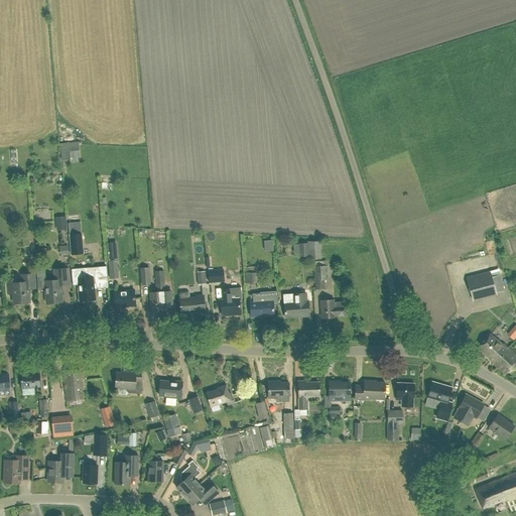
[(66,217),(55,218),(56,231),(67,230),(66,222),(66,217)]
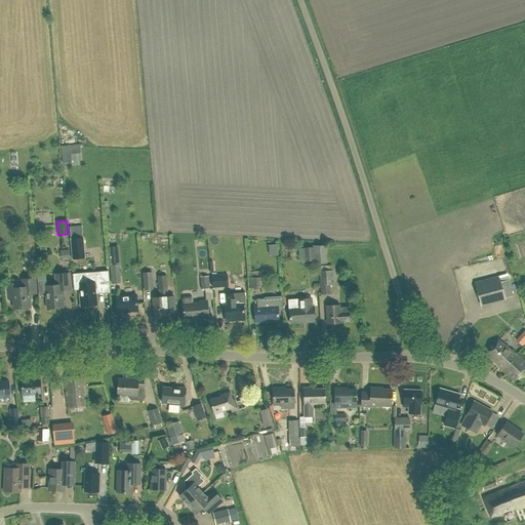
[(74,228),(74,237),(82,237),(82,228),(74,228)]
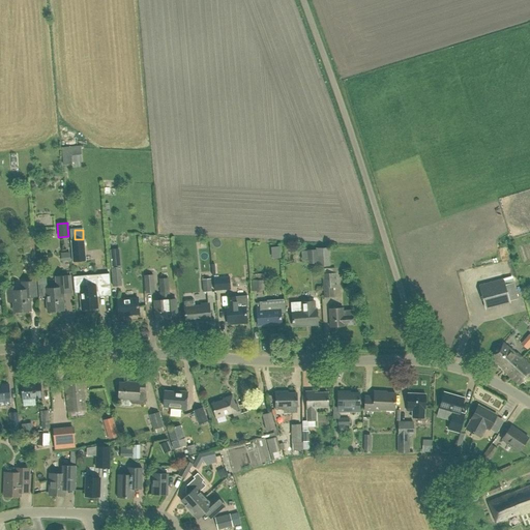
[(85,261),(84,240),(70,241),(72,262),(85,261)]
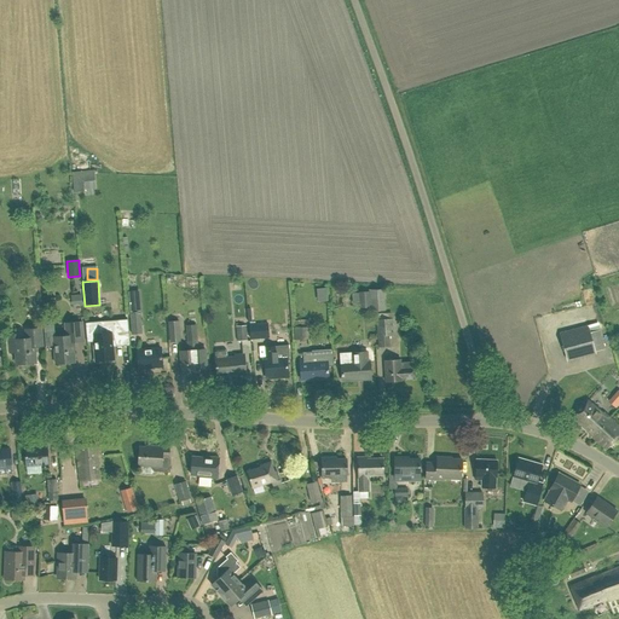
[(371,290),(372,312),(385,311),(383,289),(371,290)]
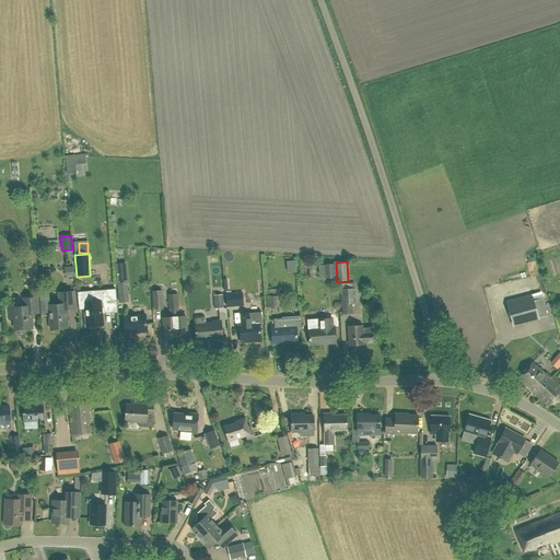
[(336,263),(324,264),(325,279),(335,279),(336,282),(337,282),(336,263)]
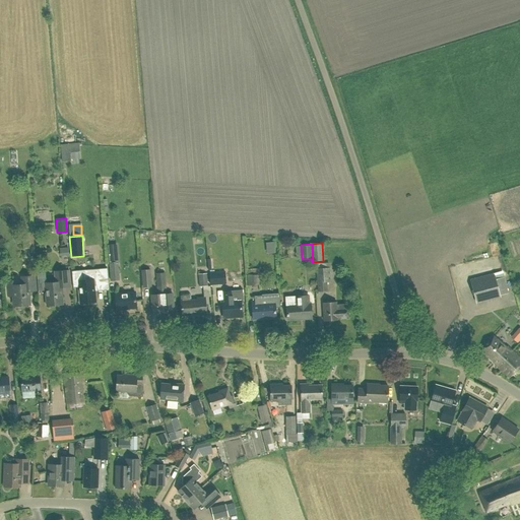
[(117,245),(109,245),(110,262),(119,261),(117,245)]
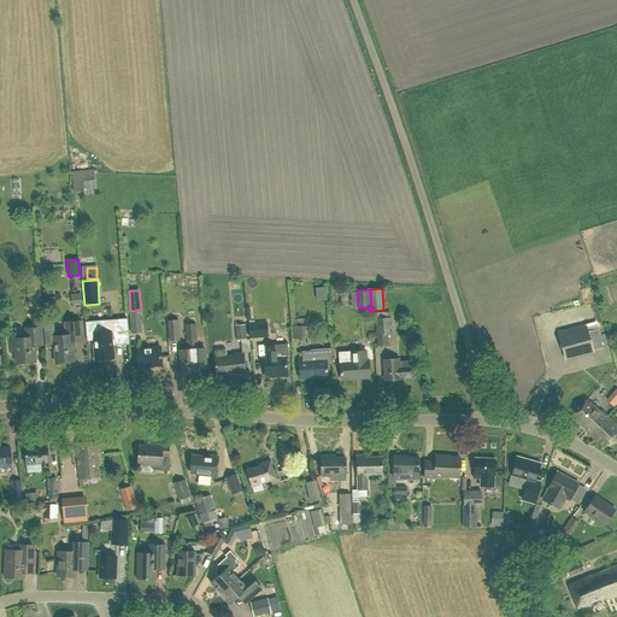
[(141,333),(140,311),(129,312),(130,333),(141,333)]
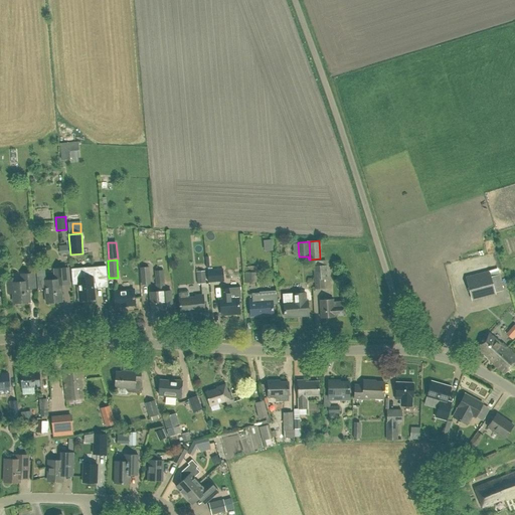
[(148,283),(147,261),(140,262),(142,283),(148,283)]
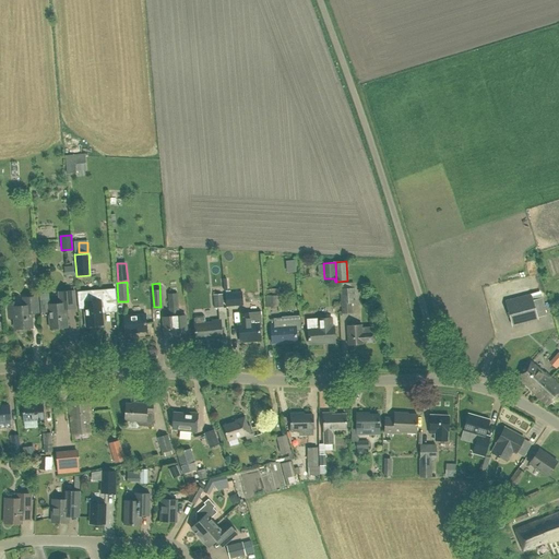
[(355,304),(354,287),(339,288),(340,313),(352,313),(351,304),(355,304)]
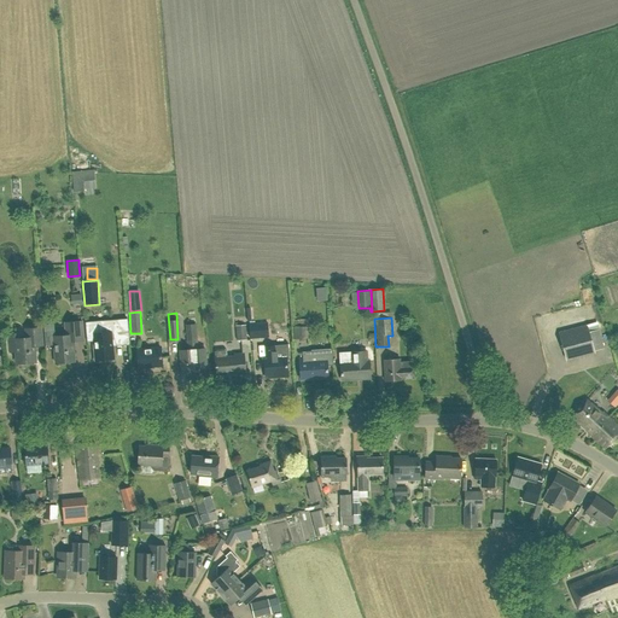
[(85,342),(83,322),(65,324),(66,338),(53,338),(53,330),(44,331),(45,345),(54,345),(56,365),(74,363),(74,351),(75,351),(75,343),(85,342)]
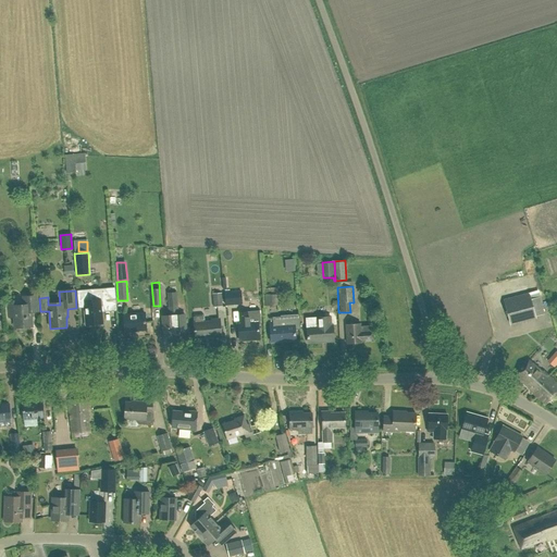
[(242,305),(240,291),(224,292),(225,306),(242,305)]
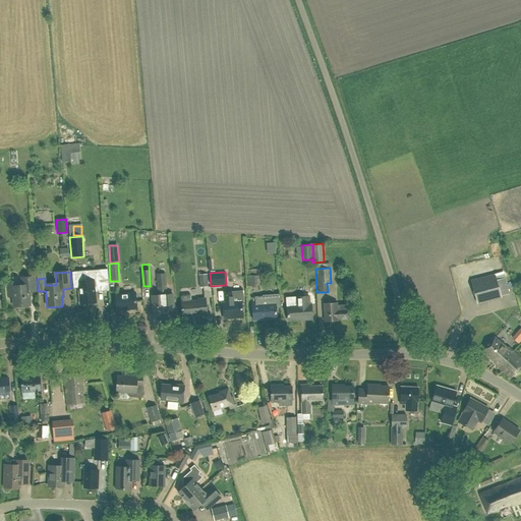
[(208,287),(207,274),(197,274),(198,287),(208,287)]
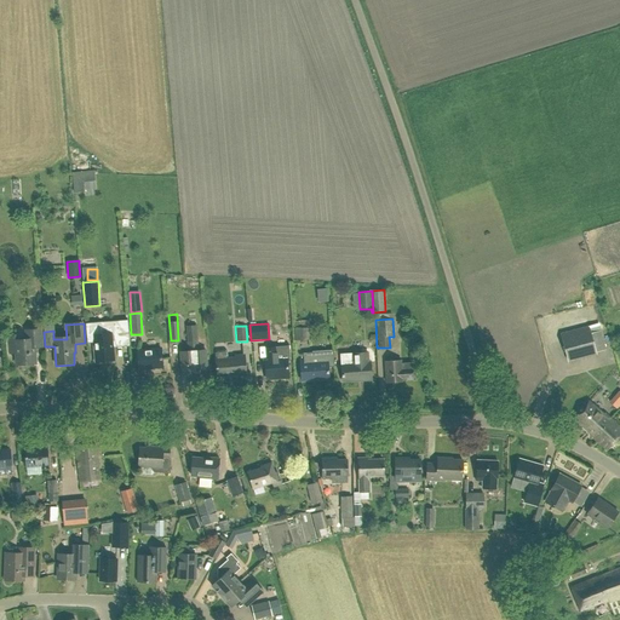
[(598,332),(590,333),(589,327),(573,331),(561,334),(567,360),(579,356),(595,352),(603,350),(598,332)]
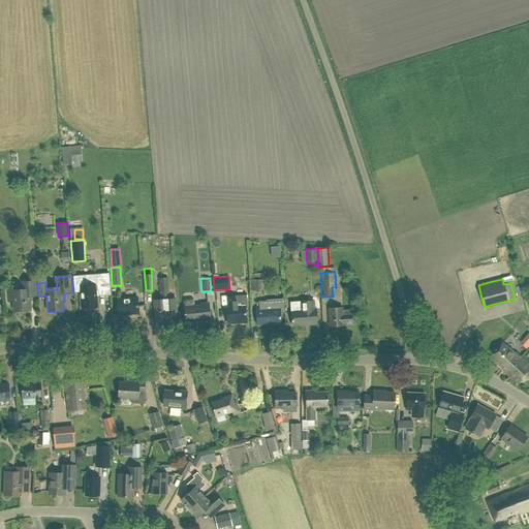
[(168,300),(167,280),(159,280),(161,300),(153,301),(154,318),(168,317),(168,315),(176,314),(175,299),(168,300)]
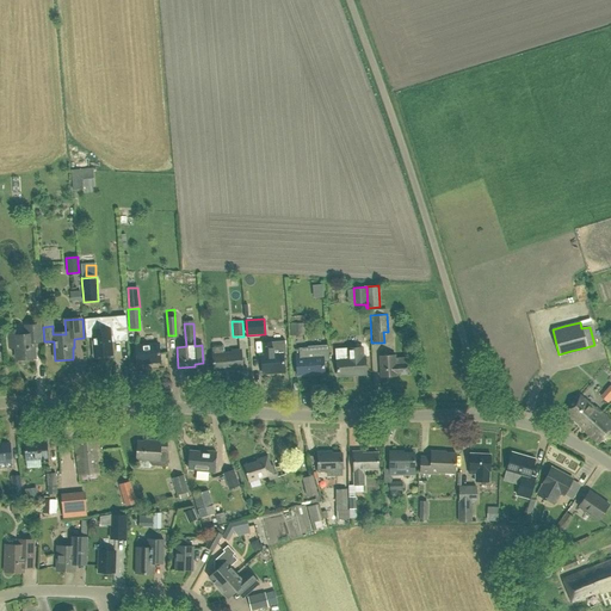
[(304,335),(304,323),(290,323),(290,337),(304,335)]
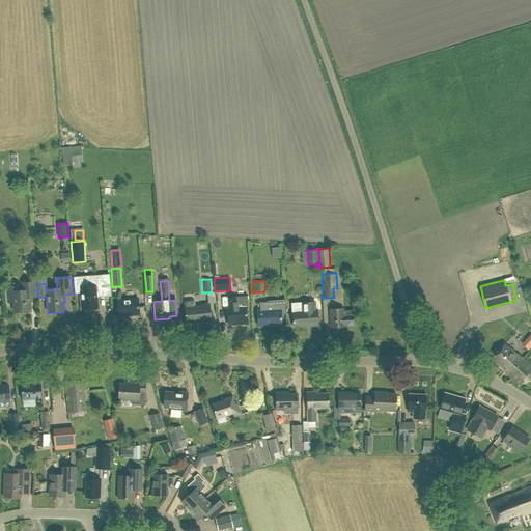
[(36,299),(35,283),(24,284),(23,291),(14,292),(12,286),(6,286),(7,303),(14,303),(15,314),(31,313),(30,299),(36,299)]
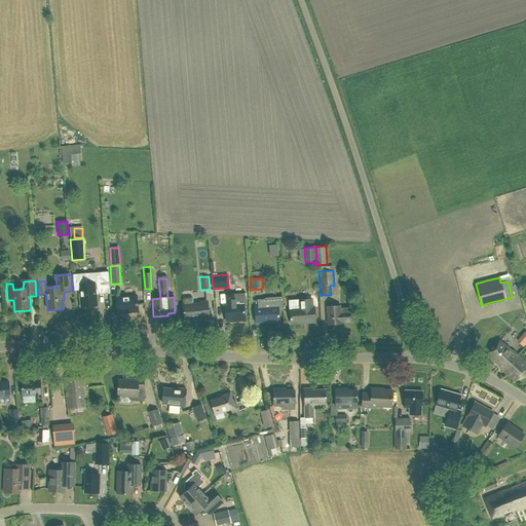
[(98,296),(98,284),(81,285),(82,307),(98,306),(97,296),(98,296)]
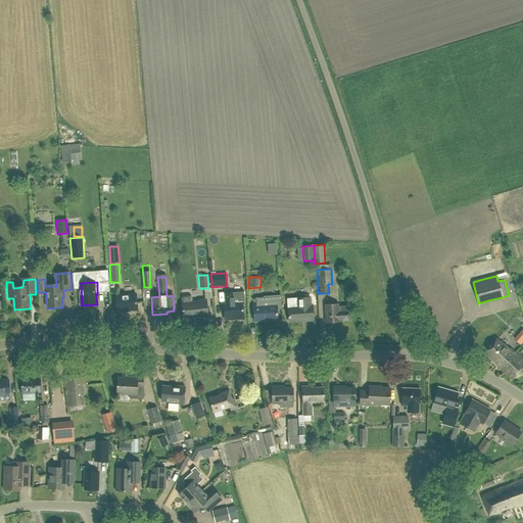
[(224,305),(225,320),(235,319),(235,320),(243,320),(242,303),(234,304),(233,294),(224,295),(225,305),(224,305)]
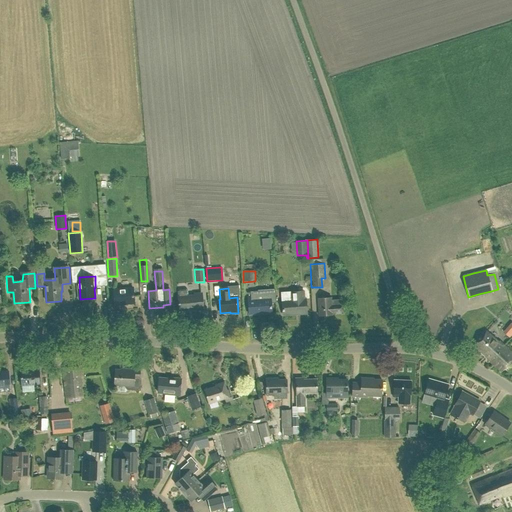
[(135,305),(133,289),(115,290),(117,306),(135,305)]
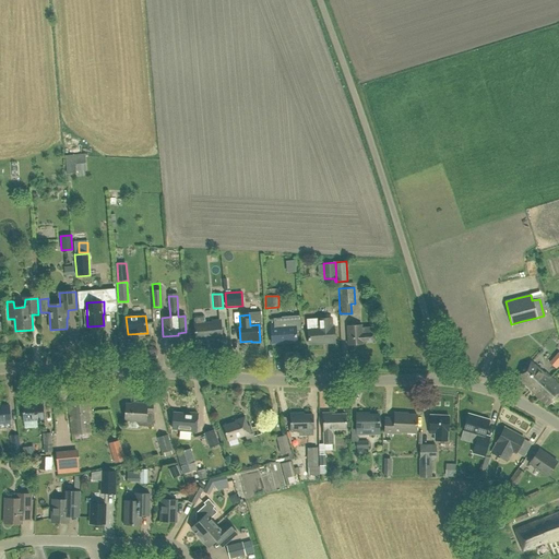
[(203,322),(203,317),(193,318),(195,340),(210,339),(211,342),(222,341),(219,321),(203,322)]
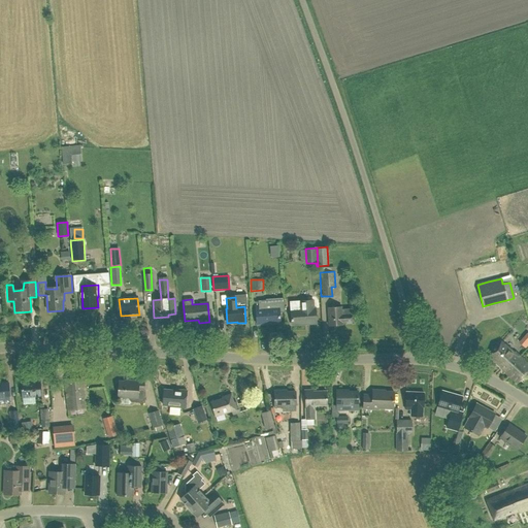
[(284,314),(284,300),(259,301),(259,307),(256,307),(257,326),(278,325),(278,315),(284,314)]
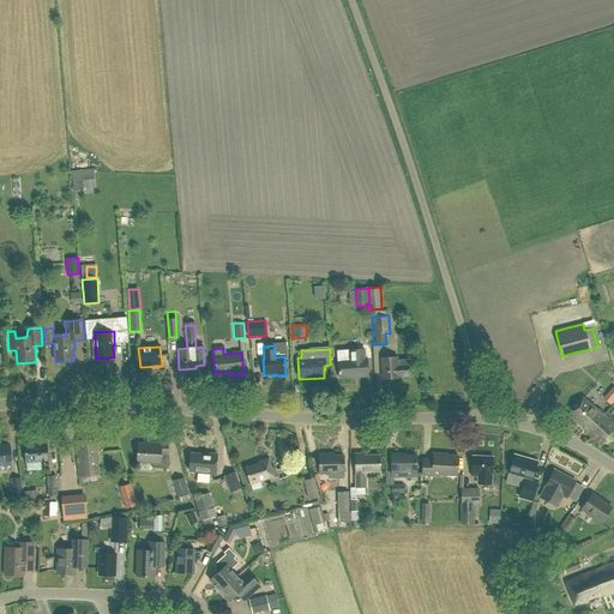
[(365,360),(363,350),(348,351),(349,361),(338,361),(339,379),(367,377),(366,359),(365,360)]
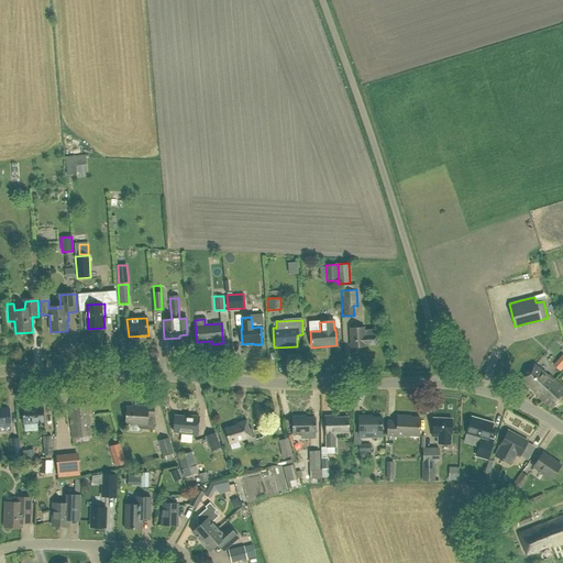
[(365,337),(364,329),(350,330),(351,349),(366,348),(366,344),(378,344),(378,335),(365,337)]
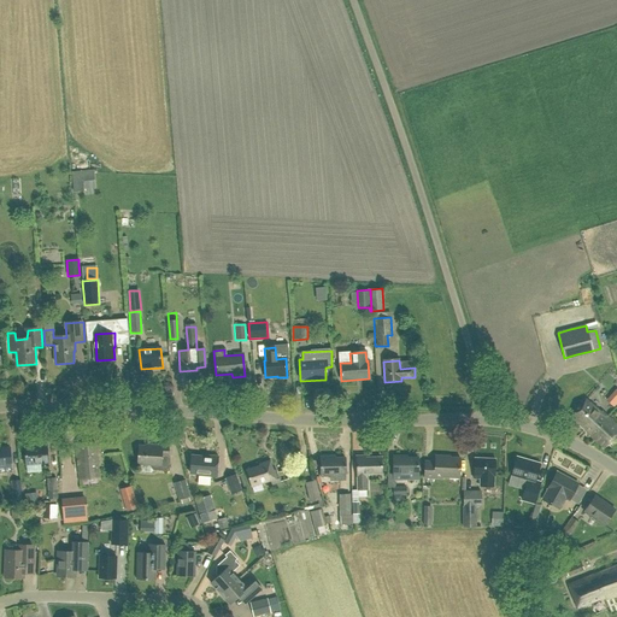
[(601,416),(586,403),(571,418),(588,434),(587,434),(604,450),(616,435),(616,427),(604,415),(601,416)]
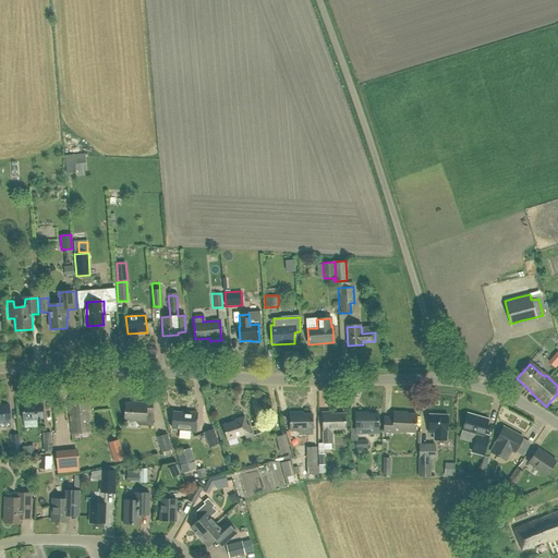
[(91,417),(89,400),(68,402),(69,413),(70,413),(72,435),(88,433),(87,417),(91,417)]
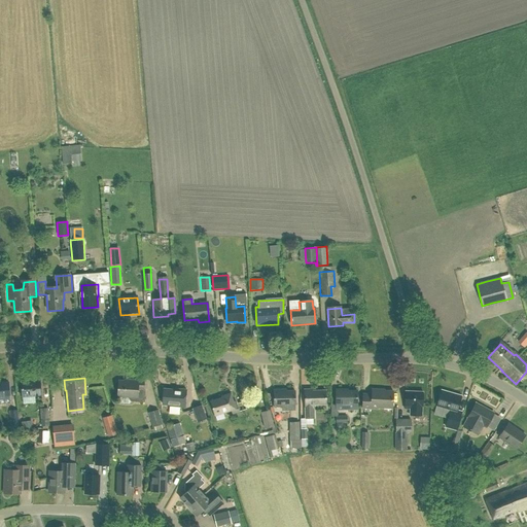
[(41,398),(39,380),(22,382),(23,397),(34,396),(34,398),(41,398)]
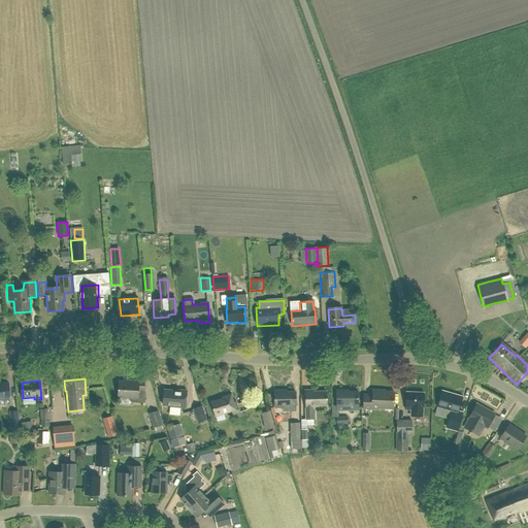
[(143,383),(137,382),(137,383),(119,382),(118,397),(129,398),(129,400),(131,402),(143,403),(144,391),(143,390),(143,383)]
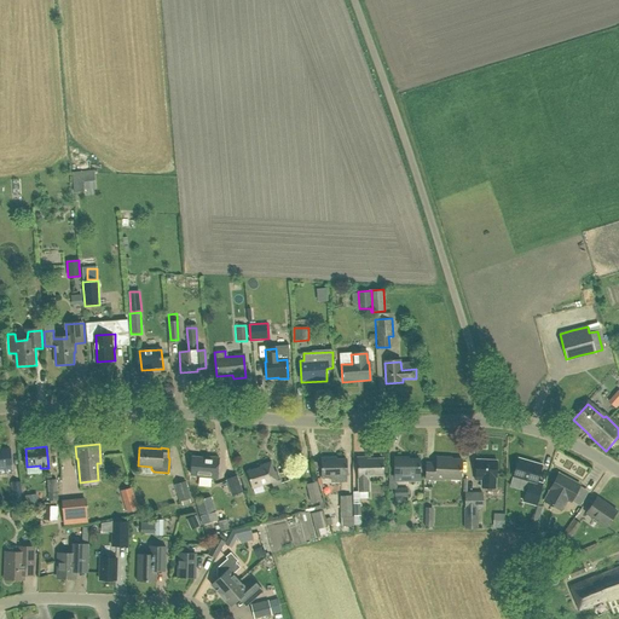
[(0,472),(10,472),(9,450),(0,450),(0,472)]
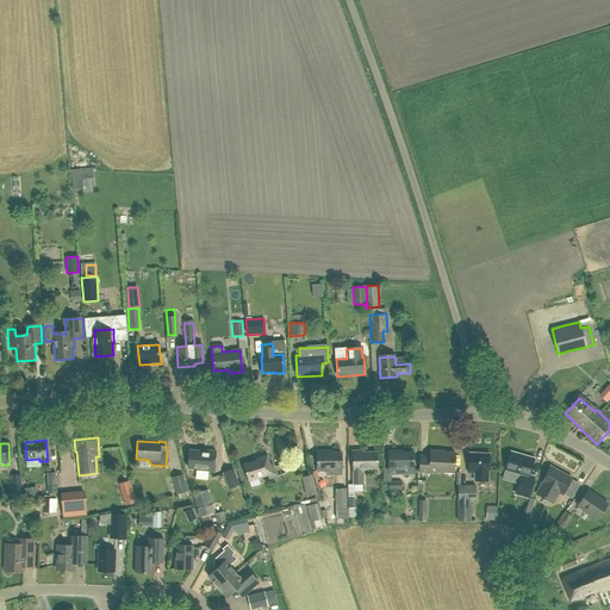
[(441,452),(430,450),(430,458),(419,456),(419,472),(437,473),(437,472),(454,473),(454,453),(441,453),(441,452)]
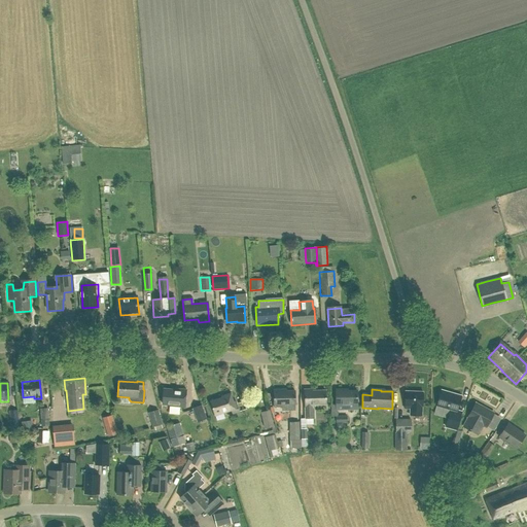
[(281,392),(282,390),(275,390),(275,408),(282,408),(282,405),(295,405),(295,392),(281,392)]
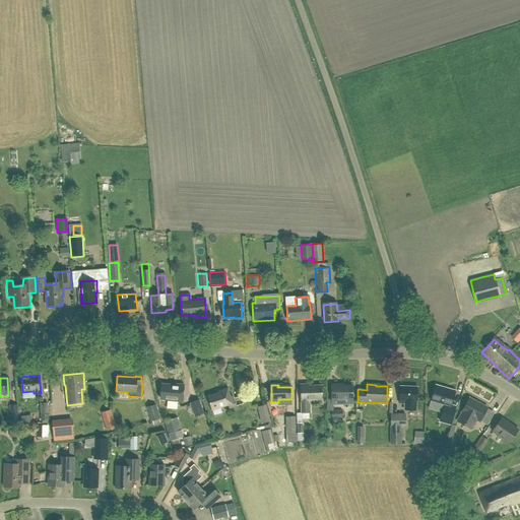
[(308,385),(302,385),(302,413),(310,413),(310,403),(309,403),(309,400),(321,400),(321,387),(308,387),(308,385)]
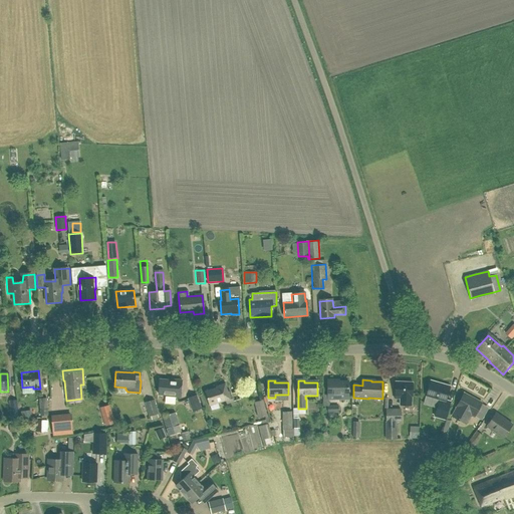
[(334,382),(334,380),(327,380),(327,401),(347,401),(346,382),(334,382)]
